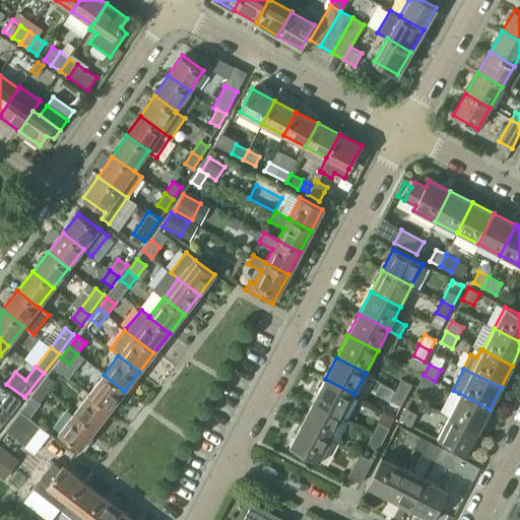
[(48,375),(40,386),(48,392),(56,382),(48,375)]
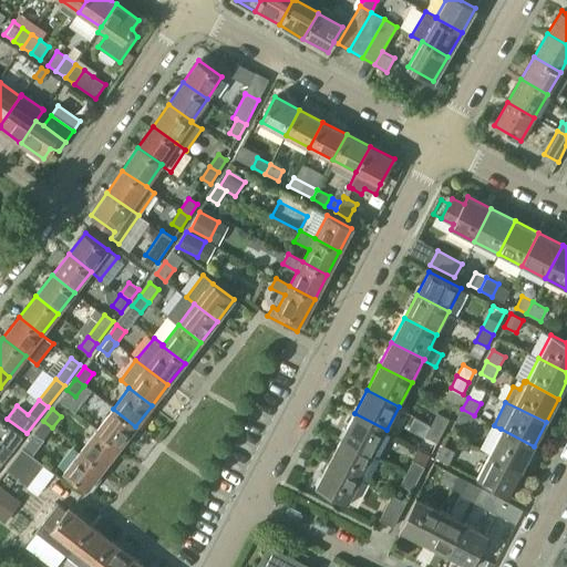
[(135,426),(113,409),(96,430),(120,447),(135,426)]
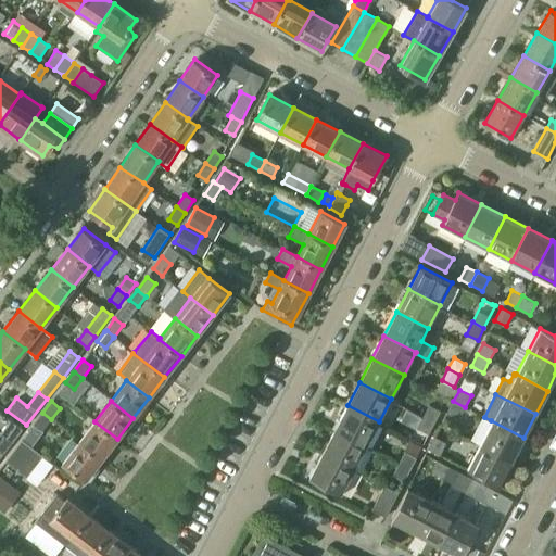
[(446,414),(459,419),(465,407),(453,401),(446,414)]
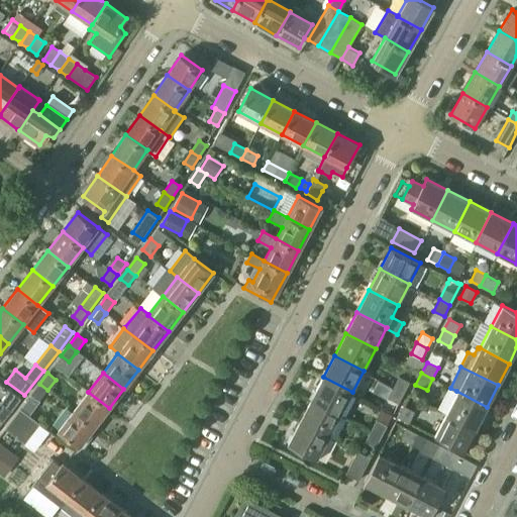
[(323,377),(311,399),(341,414),(352,392),(323,377)]
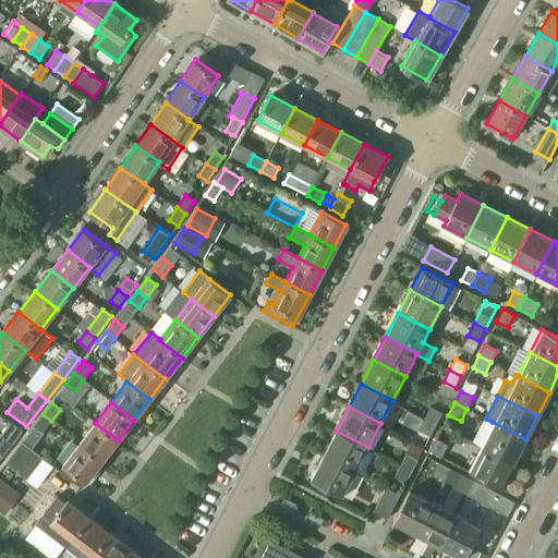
[(443,412),(431,407),(425,417),(437,423),(443,412)]
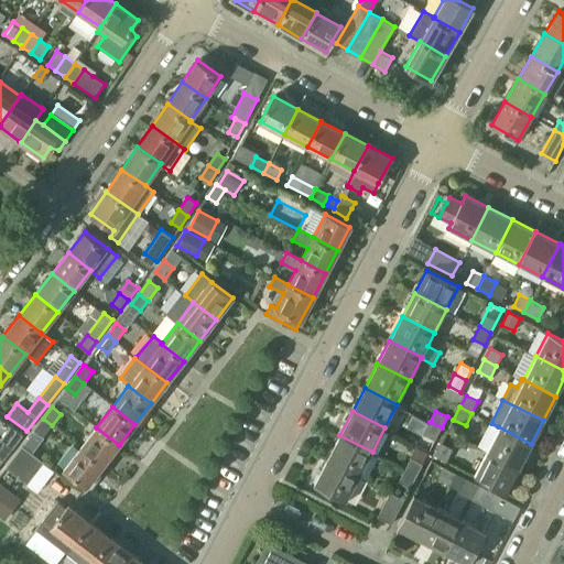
[(42,420),(34,430),(43,436),(49,429),(52,425),(43,419),(42,420)]
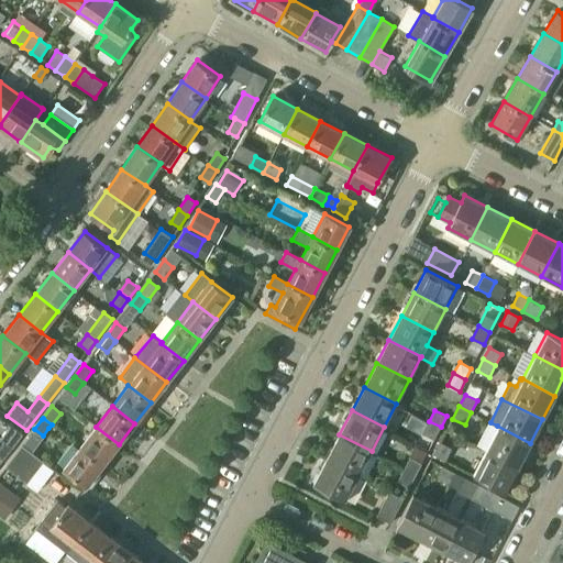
[(422,434),(434,440),(441,427),(429,421),(422,434)]
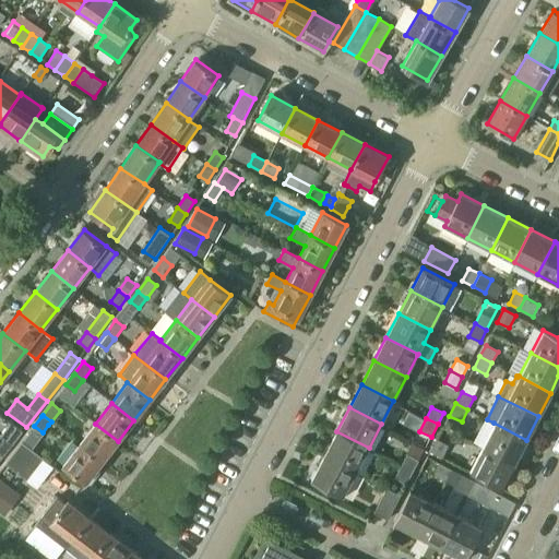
[(526,440),(494,423),(482,447),(514,463),(526,440)]
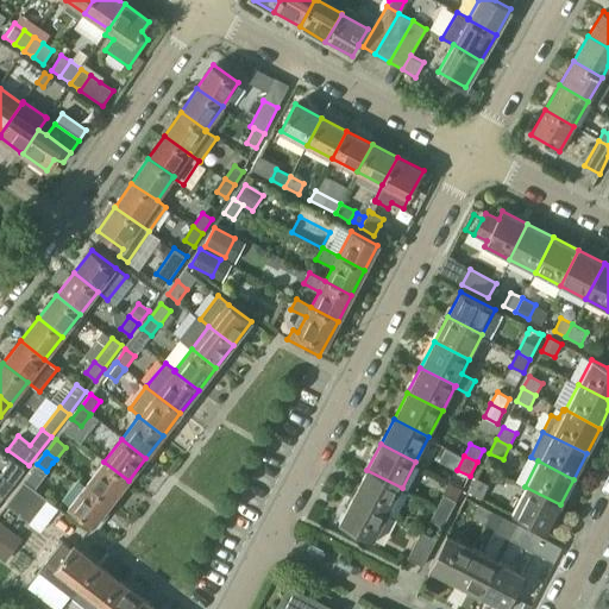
[(129,481),(104,462),(86,484),(111,503),(129,481)]
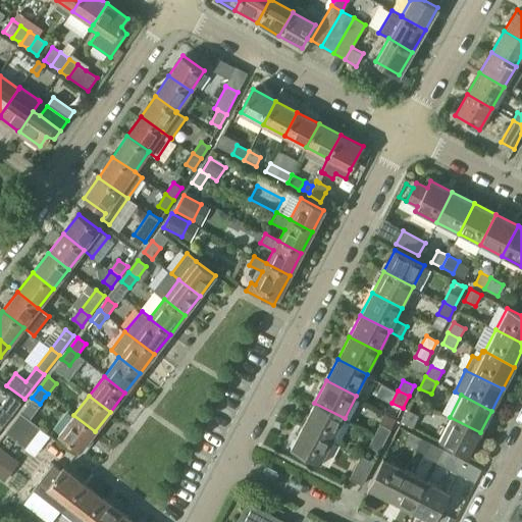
[(314,403),(303,425),(332,440),(345,418),(314,403)]
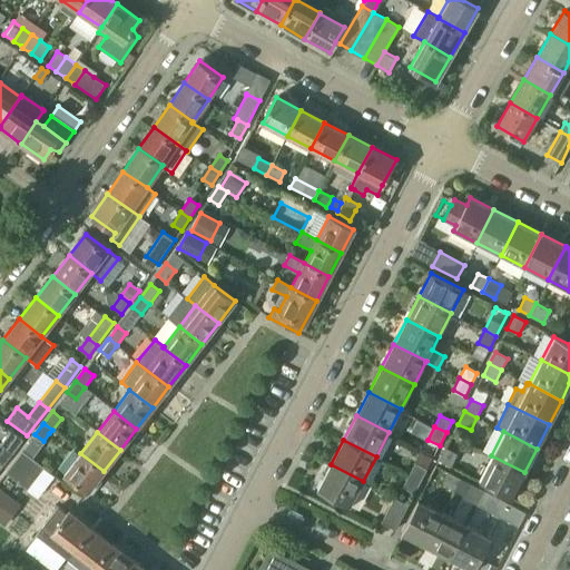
[(3,448),(0,452),(0,463),(3,465),(12,454),(3,448)]
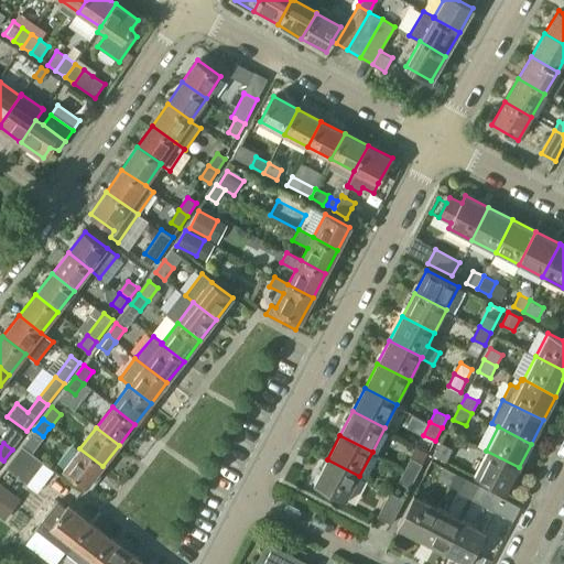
[(453,448),(441,443),(434,456),(446,463),(453,448)]
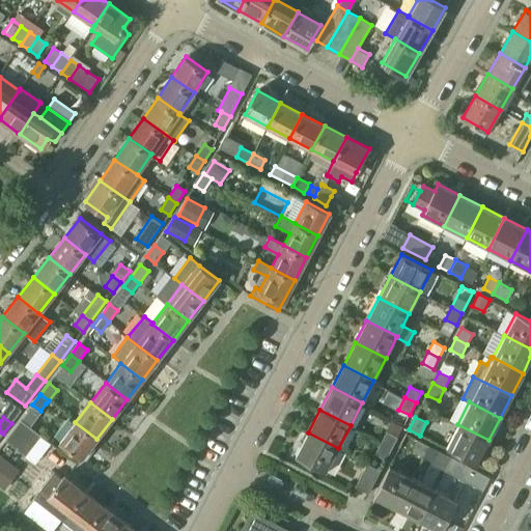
[(21,419),(5,441),(25,456),(42,435),(30,426),(21,420),(21,419)]
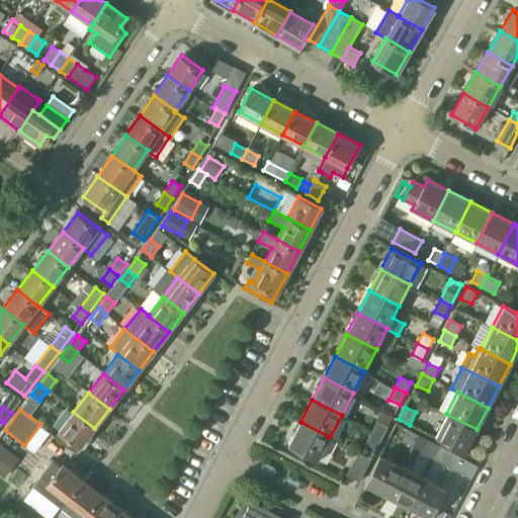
[(94,428),(73,412),(58,432),(79,448),(94,428)]
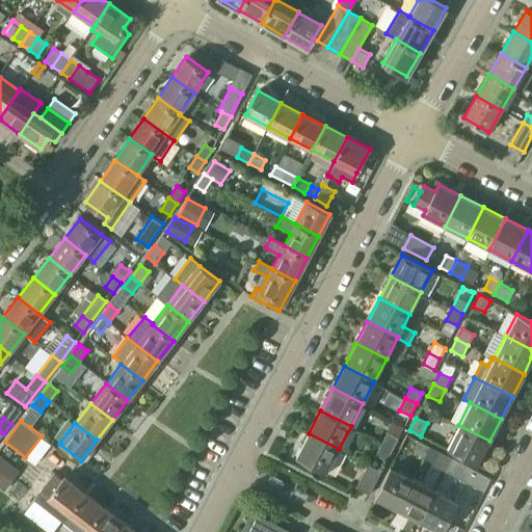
[(446,449),(477,464),(489,441),(458,425),(446,449)]
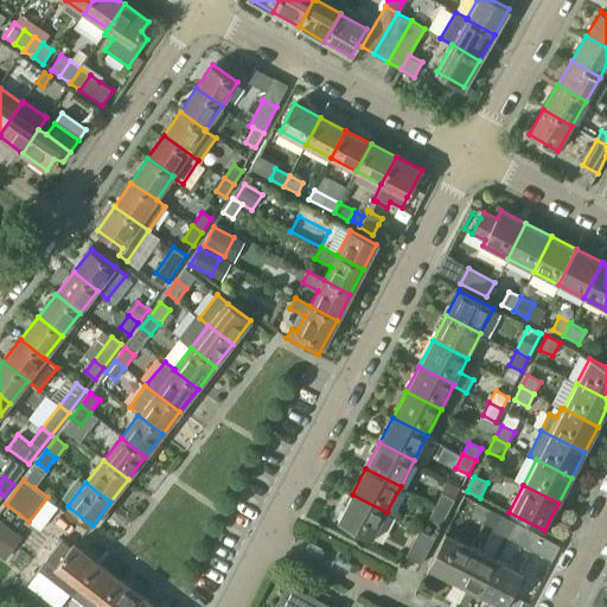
[(455,500),(442,493),(436,505),(449,512),(455,500)]
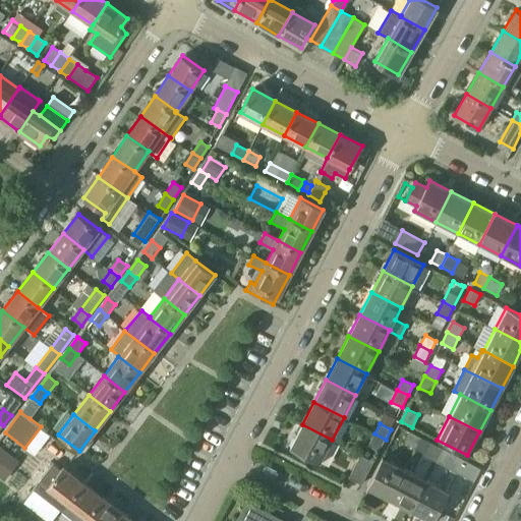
[(302,424),(290,447),(321,463),(332,440),(302,424)]
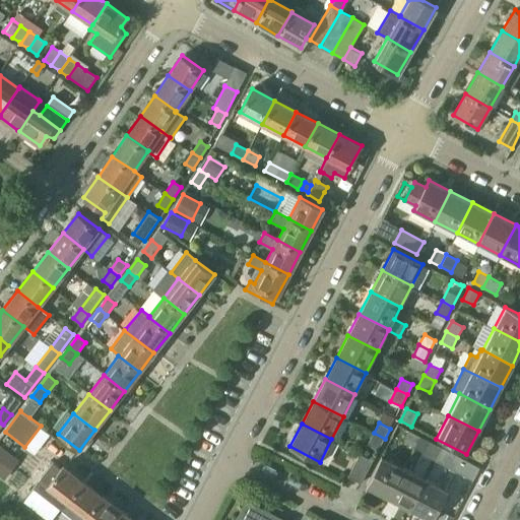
[(409,431),(404,442),(413,447),(419,437),(409,431)]
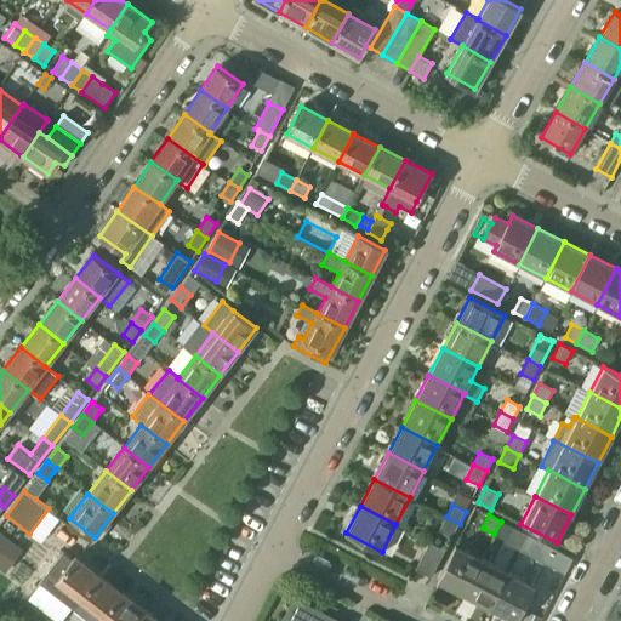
[(439,531),(453,537),(460,524),(446,517),(439,531)]
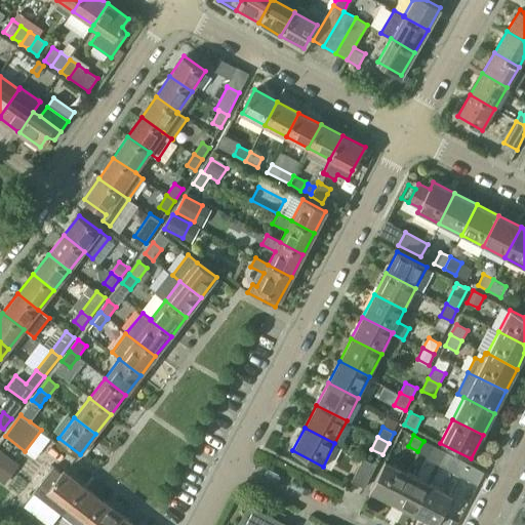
[(430,457),(435,447),(423,441),(417,451),(430,457)]
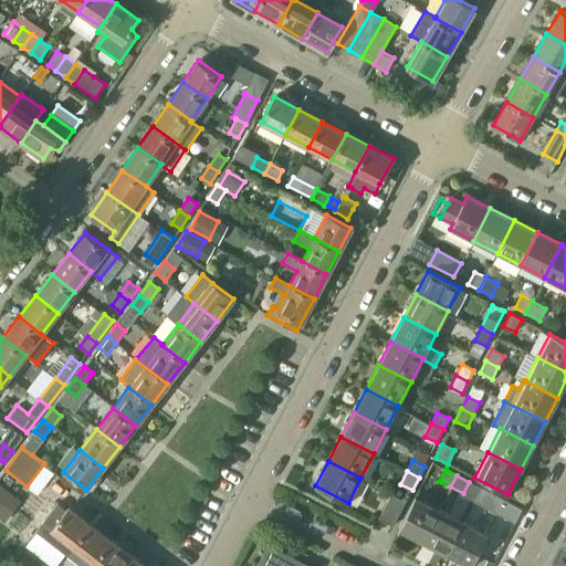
[(0,486),(0,516),(14,498),(0,486)]
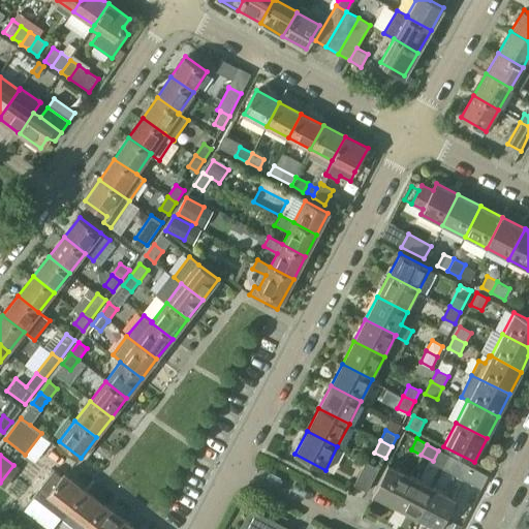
[(449,456),(443,469),(466,480),(473,467),(449,456)]
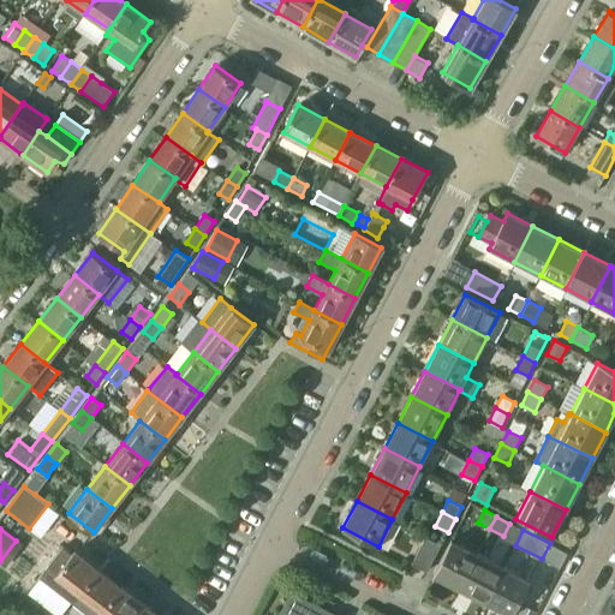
[(425,537),(412,563),(425,571),(427,571),(441,544),(440,544),(425,537)]
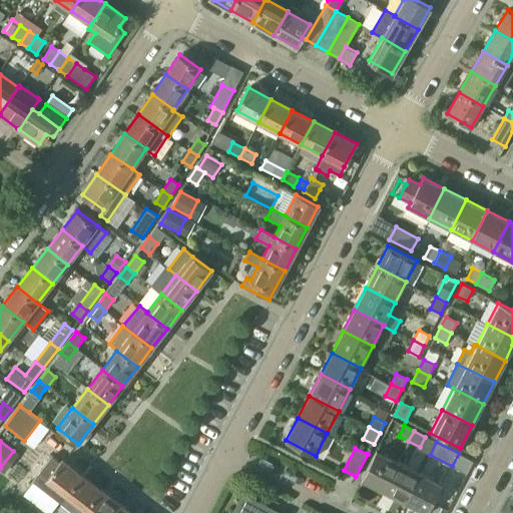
[(375,450),(360,479),(382,490),(397,461),(375,450)]
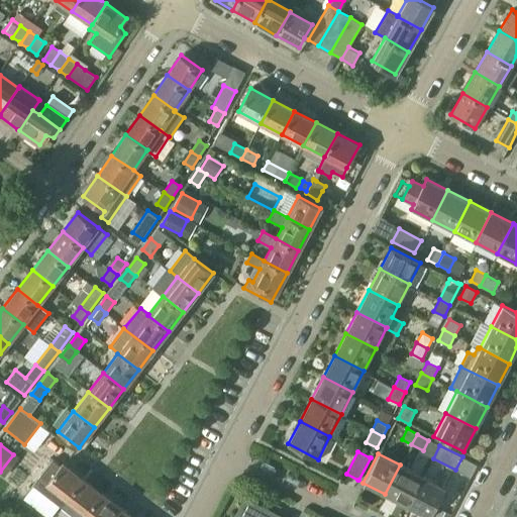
[(53,459),(33,485),(61,506),(67,498),(83,477),(64,461),(61,466),(58,463),(53,459)]
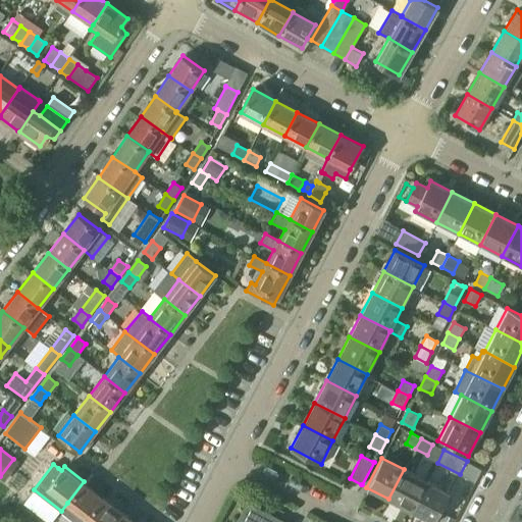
[(411,510),(426,481),(404,469),(388,499),(411,510)]
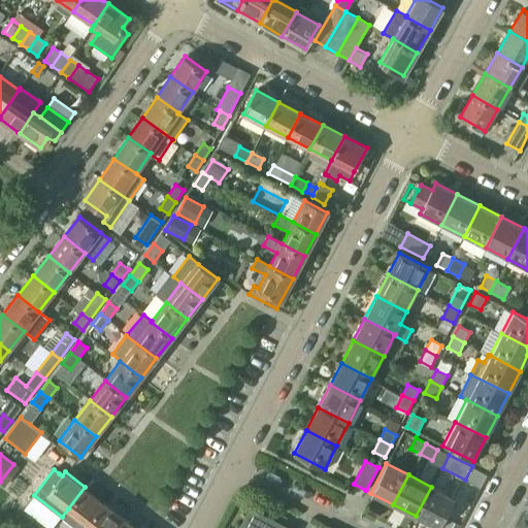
[(68,508),(62,517),(75,527),(84,527),(88,524),(104,502),(85,487),(68,508)]
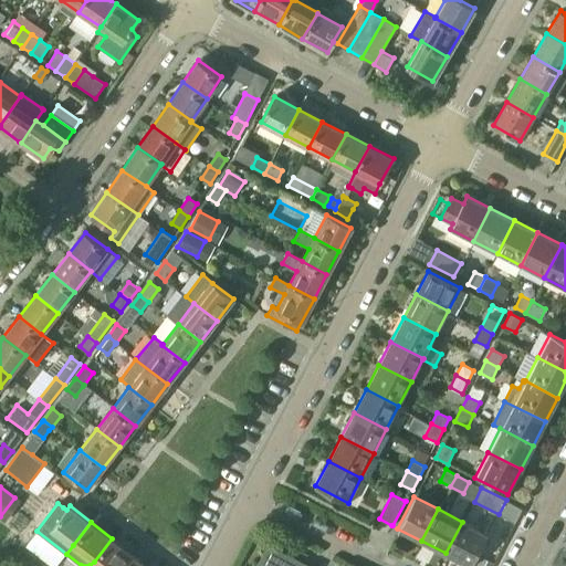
[(462,522),(446,553),(470,565),(486,534),(462,522)]
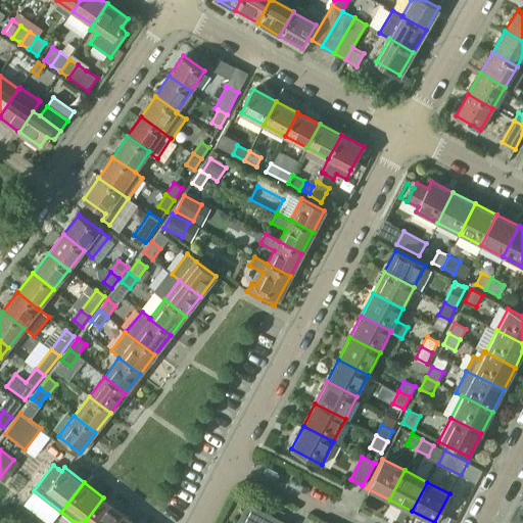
[(103,497),(87,519),(92,522),(114,522),(123,513),(103,497)]
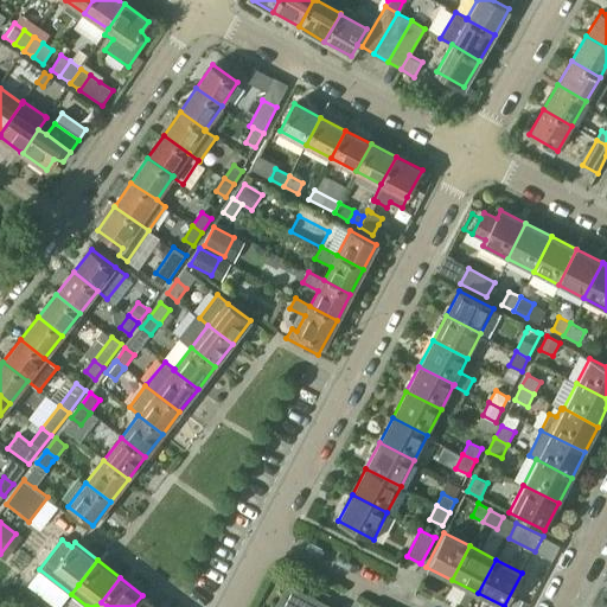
[(328,606),(288,586),(278,606),(328,606)]
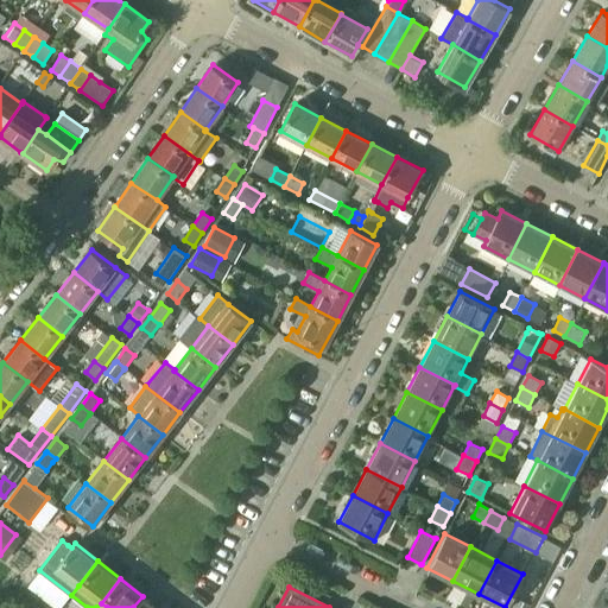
[(157,607),(143,596),(133,607),(157,607)]
